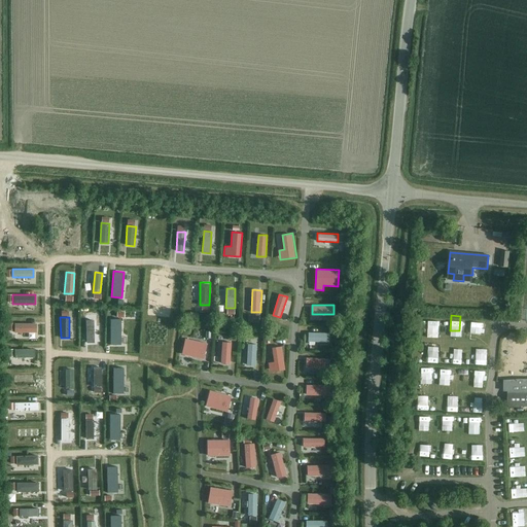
[(120,318),(110,318),(110,344),(120,344),(120,318)]
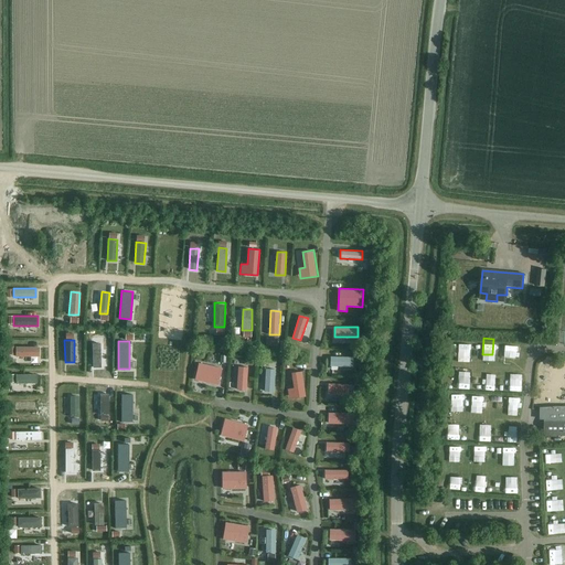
[(100,343),(92,343),(93,366),(100,366),(100,343)]
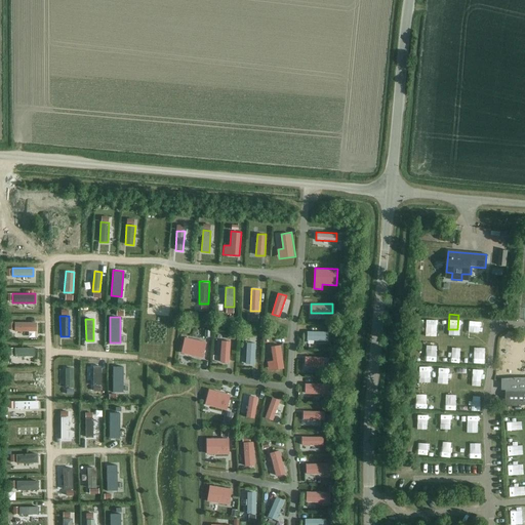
[(36,331),(36,321),(13,322),(14,331),(36,331)]
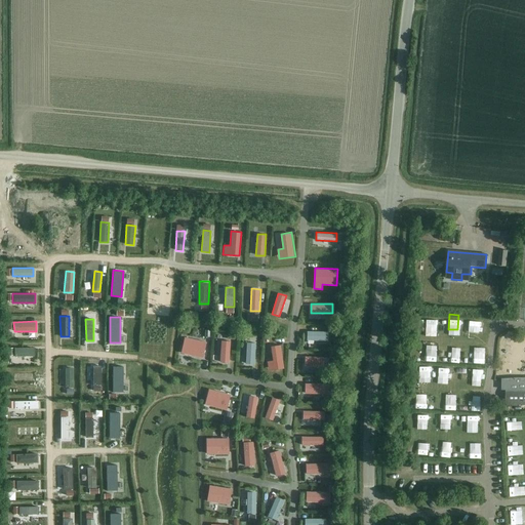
[(329,339),(329,331),(307,331),(307,339),(329,339)]
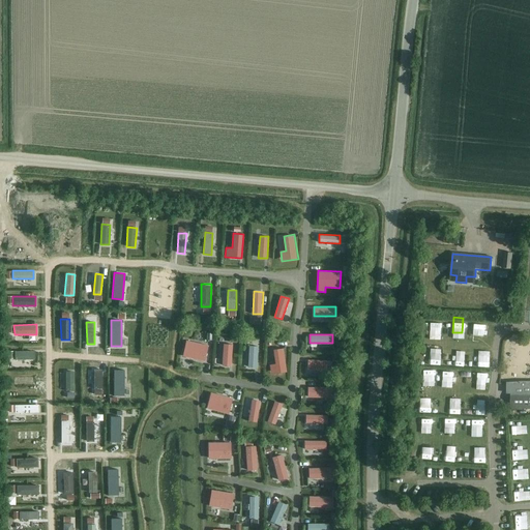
[(204,361),(207,345),(186,340),(183,356),(204,361)]
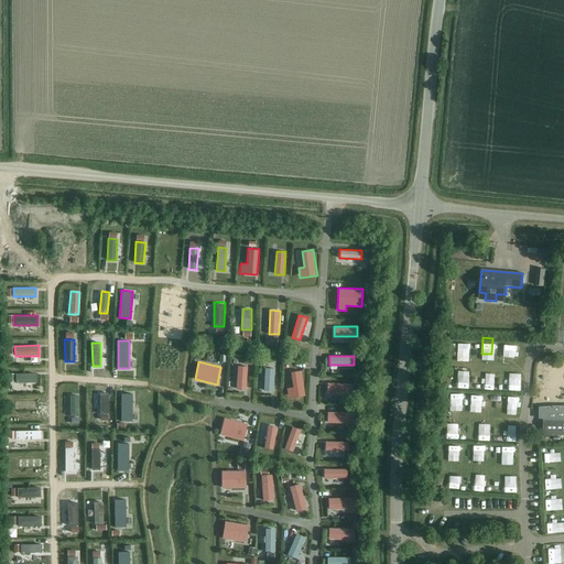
[(246,390),(248,366),(238,366),(236,389),(246,390)]
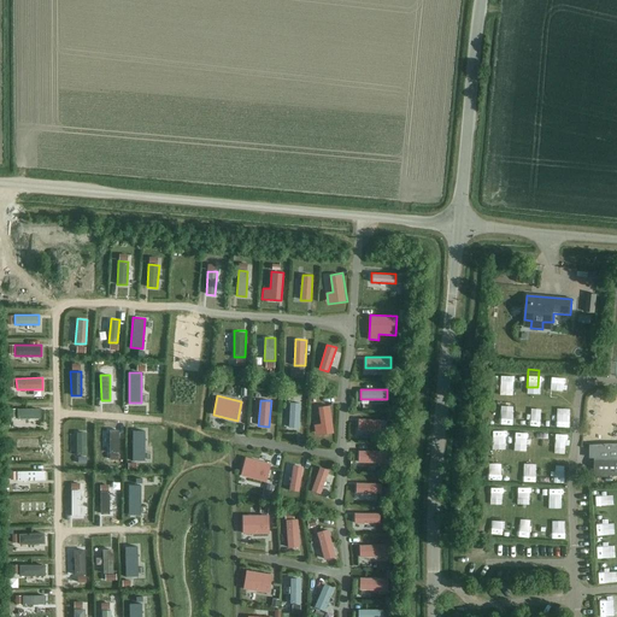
[(301,403),(291,401),(288,427),(299,428),(301,403)]
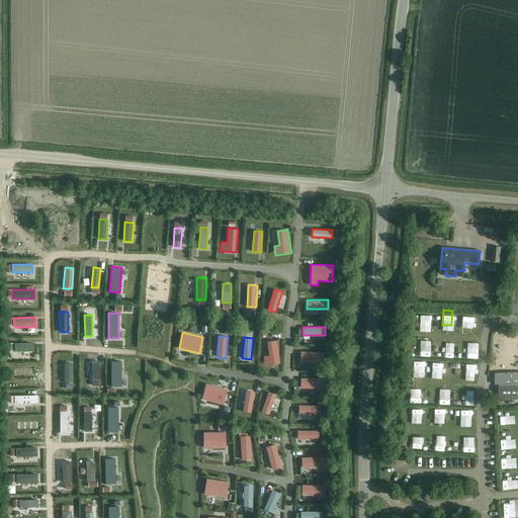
[(280,363),(277,340),(267,341),(269,356),(263,357),(265,366),(280,363)]
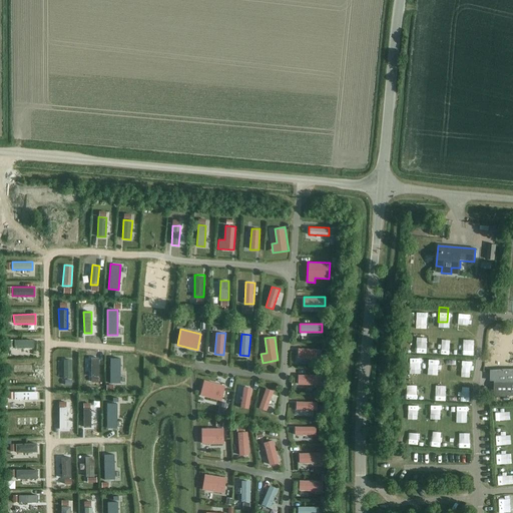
[(414,348),(422,348),(423,339),(415,338),(414,348)]
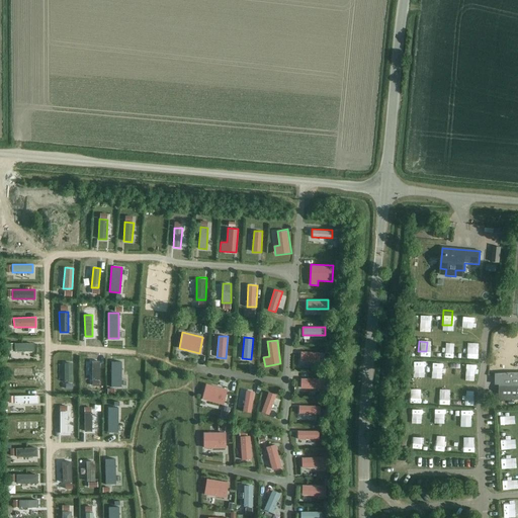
[(32,350),(32,342),(13,342),(13,350),(32,350)]
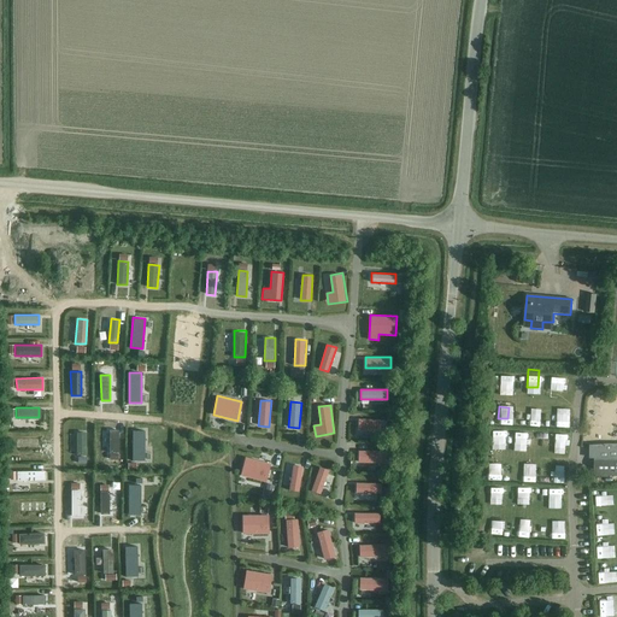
[(564,407),(551,407),(551,421),(564,421),(564,407)]
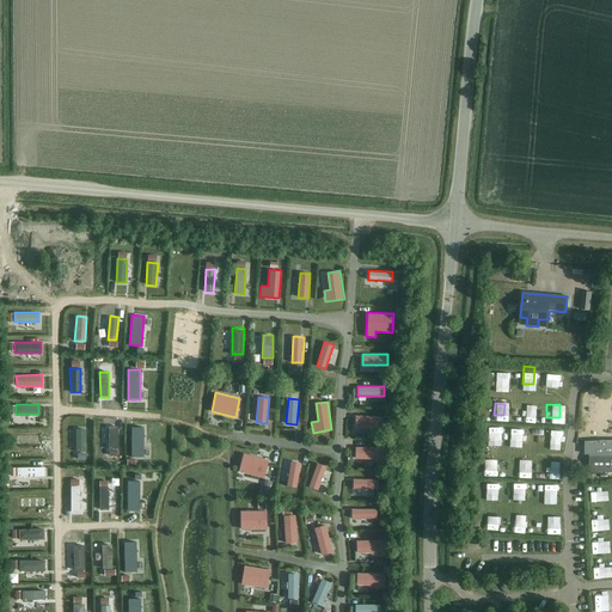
[(524,405),(524,416),(534,416),(534,405),(524,405)]
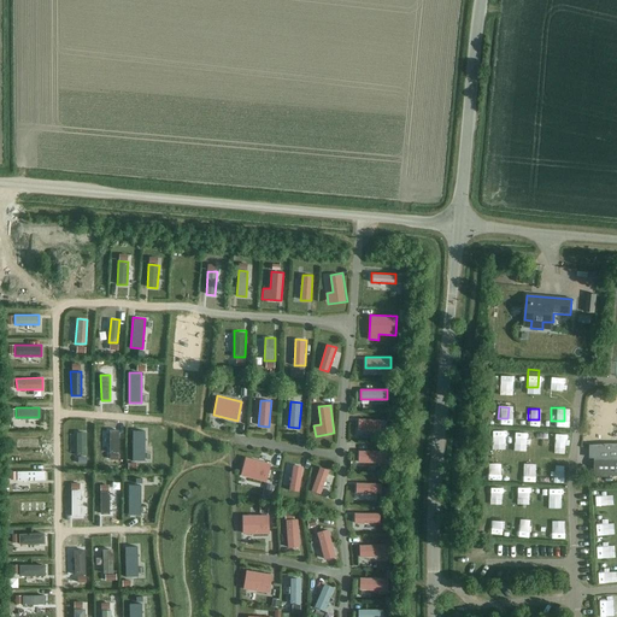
[(387,430),(387,419),(358,419),(358,430),(387,430)]
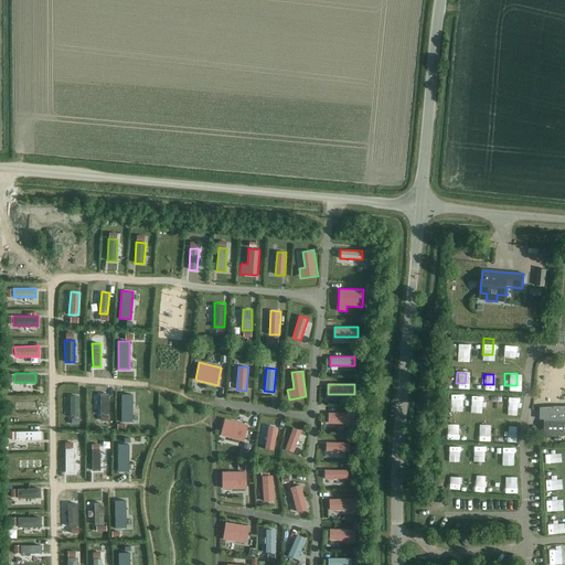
[(482,405),(483,390),(473,390),(472,405),(482,405)]
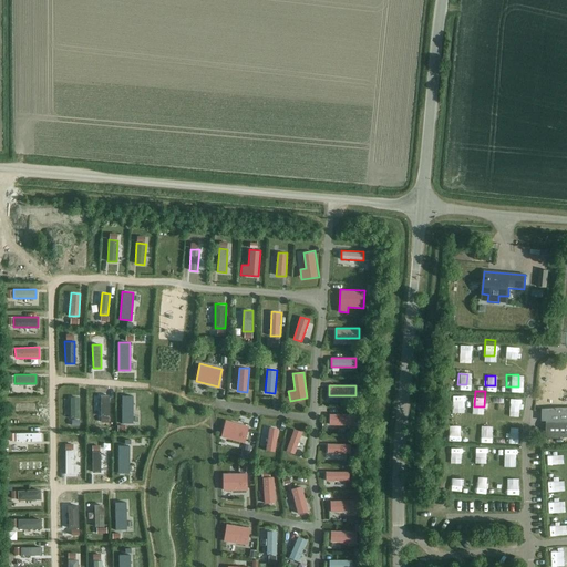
[(504,405),(515,404),(515,392),(503,393),(504,405)]
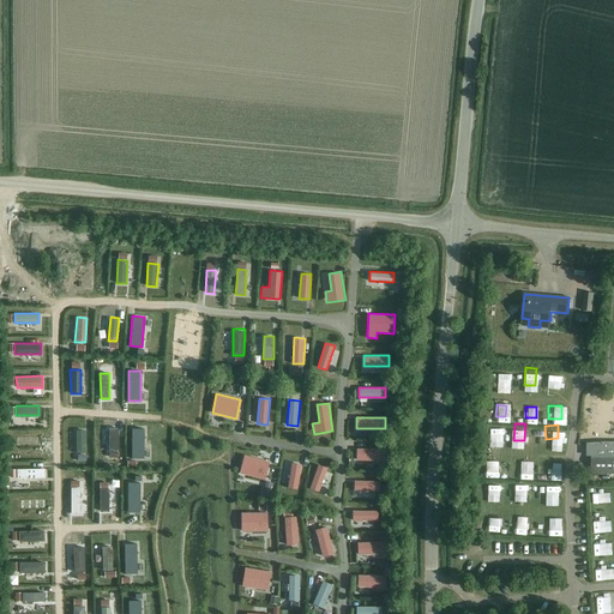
[(118,428),(109,427),(108,450),(118,450),(118,428)]
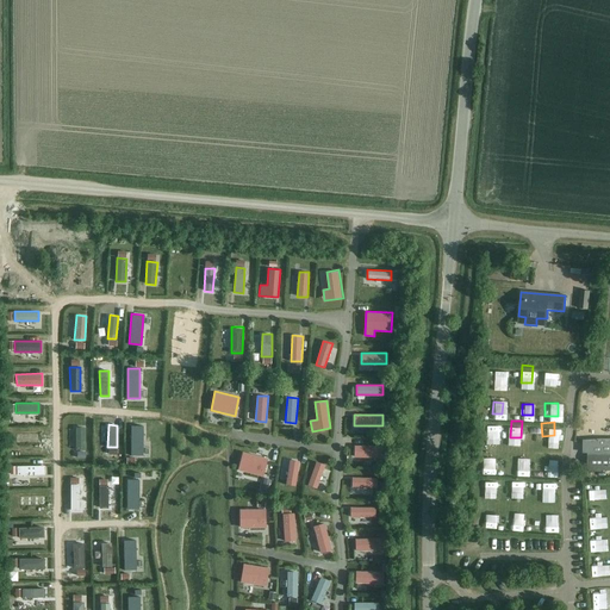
[(143,425),(131,425),(131,455),(143,455),(143,425)]
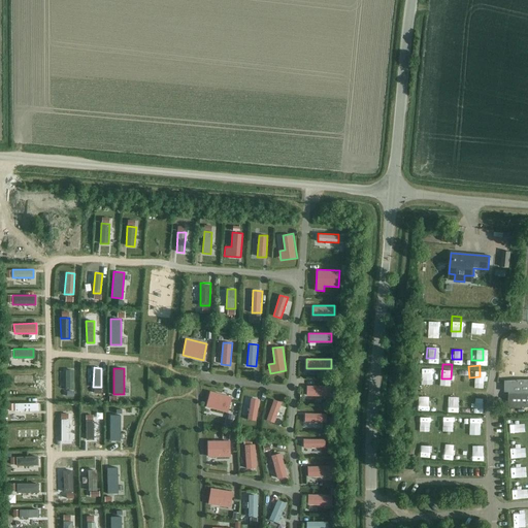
[(73,369),(65,369),(65,390),(73,390),(73,369)]
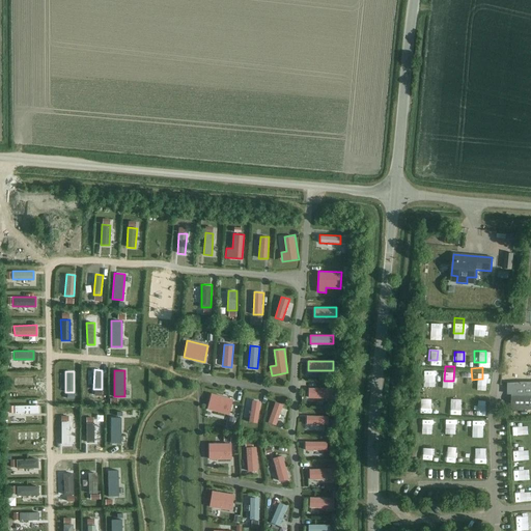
[(512,394),(511,409),(530,409),(530,384),(508,384),(508,394),(512,394)]
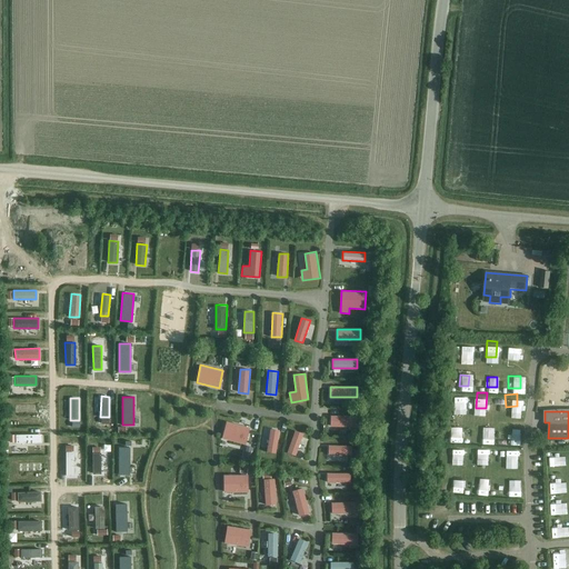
[(357,427),(357,416),(330,416),(330,427),(357,427)]
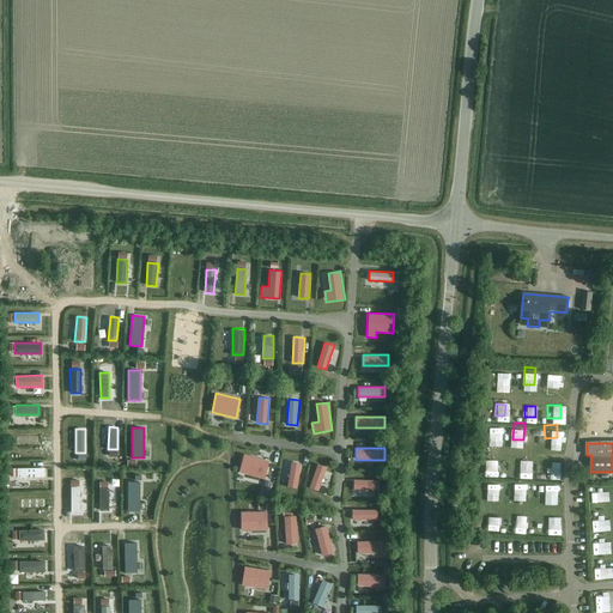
[(265,478),(269,460),(244,454),(240,472),(265,478)]
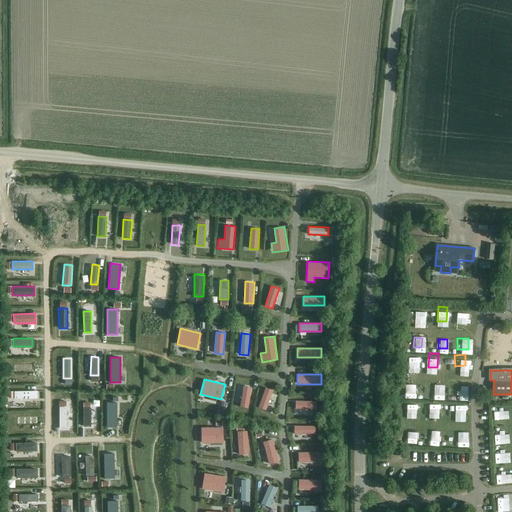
[(407,391),(414,392),(416,380),(409,379),(407,391)]
